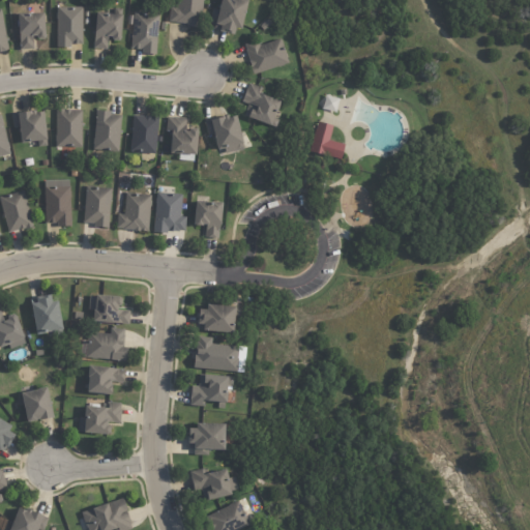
[(169,25),(201,25),(202,0),(176,0),(177,8),(169,7),(169,25)]
